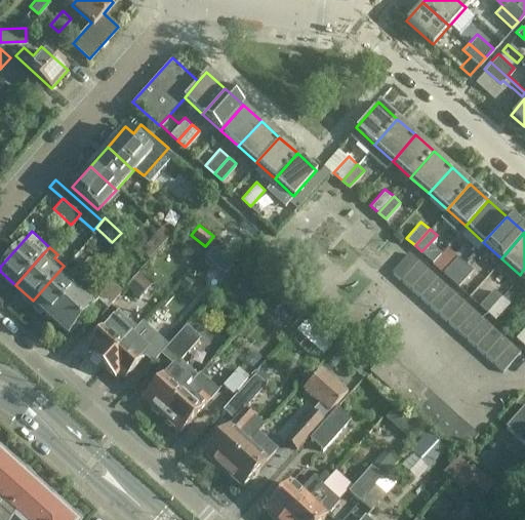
[(408,249),(392,269),(402,278),(419,258),(408,249)]
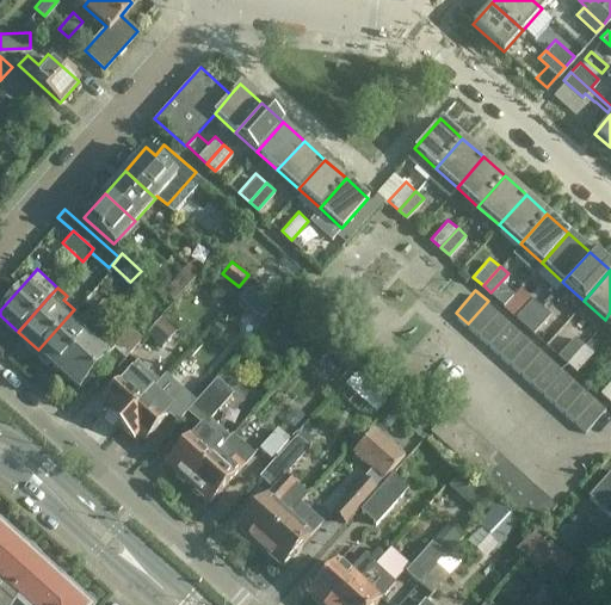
[(525,323),(542,304),(532,295),(514,314),(525,323)]
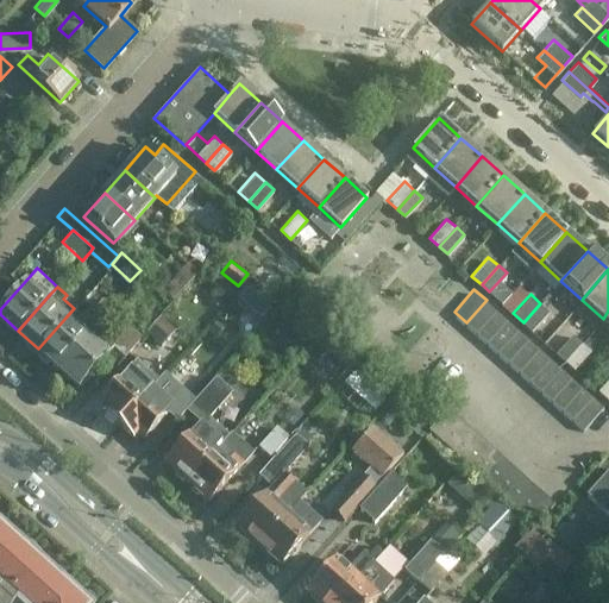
[(66,318),(38,349),(57,366),(86,335),(90,330),(112,306),(101,296),(89,311),(88,309),(85,313),(87,315),(85,318),(74,308),(66,318)]
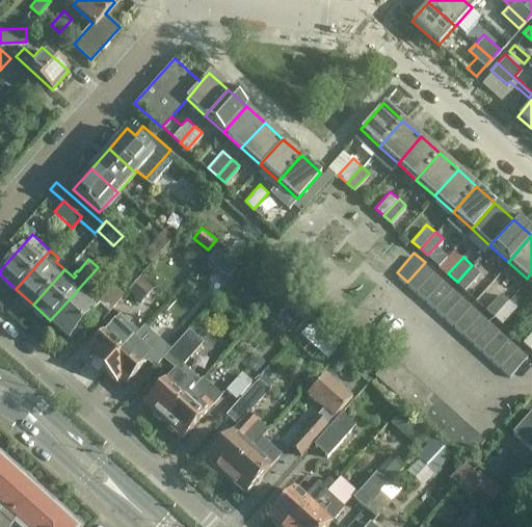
[(425,262),(407,282),(417,290),(434,270),(425,262)]
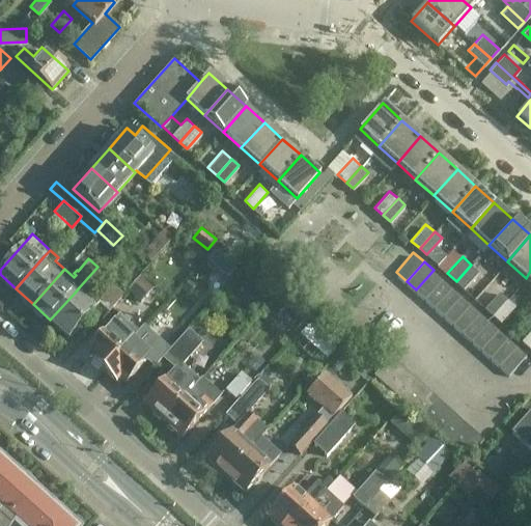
[(456,281),(464,287),(478,271),(471,265),(456,281)]
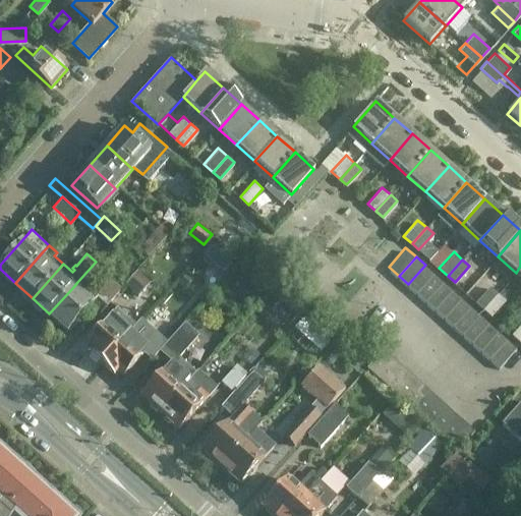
[(425,265),(408,284),(417,292),(435,273),(425,265)]
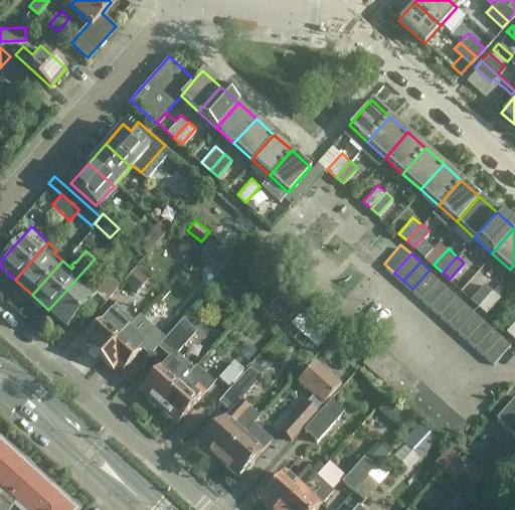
[(148,276),(135,264),(122,277),(136,289),(148,276)]
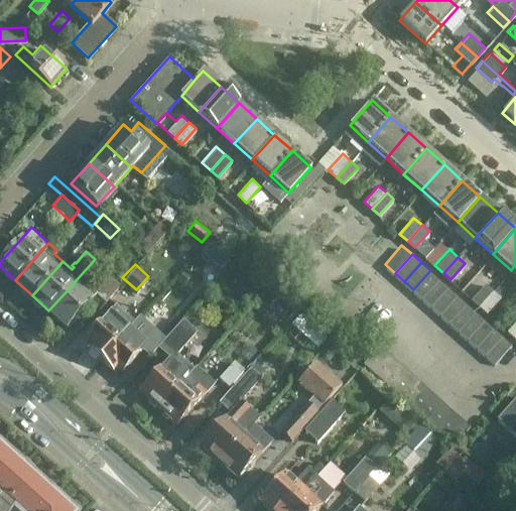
[(467,283),(475,290),(488,277),(481,269),(467,283)]
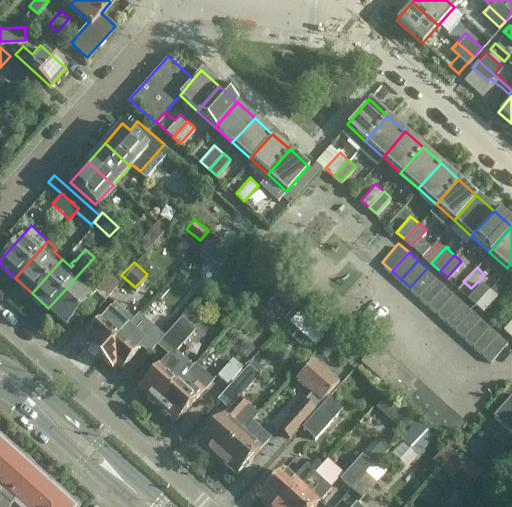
[(427,268),(410,287),(419,295),(435,276),(427,268)]
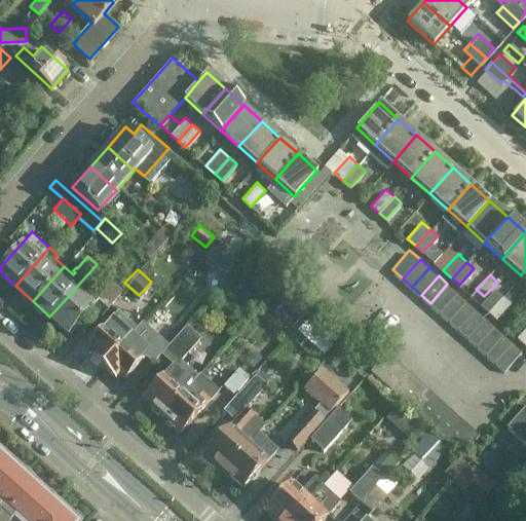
[(74,290),(49,317),(67,332),(96,301),(99,298),(107,306),(122,289),(112,280),(98,294),(91,289),(87,294),(83,298),(74,290)]
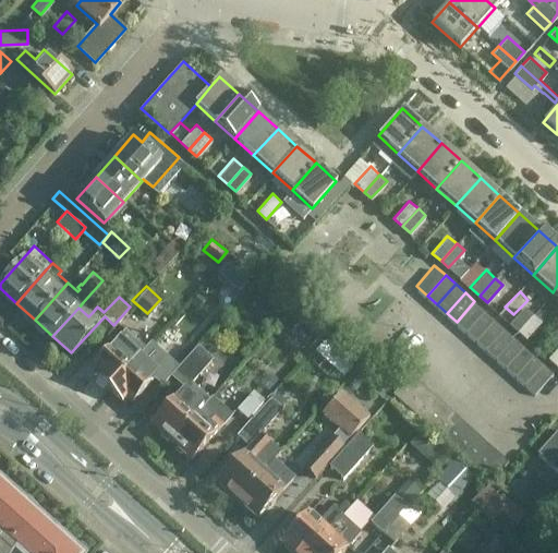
[(474,301),(457,322),(466,331),(484,310),(474,301)]
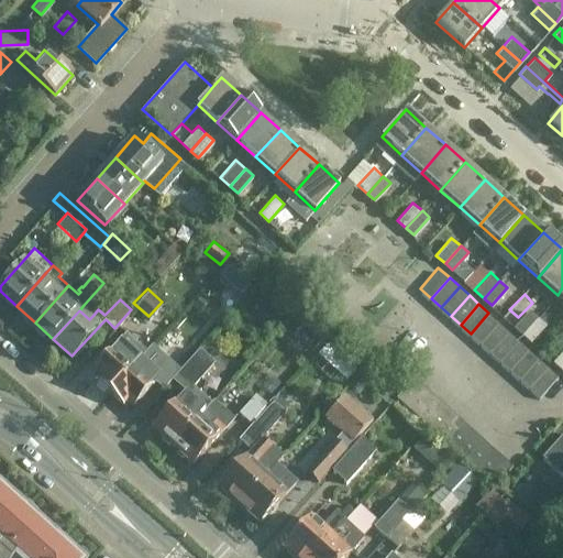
[(522,334),(539,316),(530,307),(514,325),(522,334)]
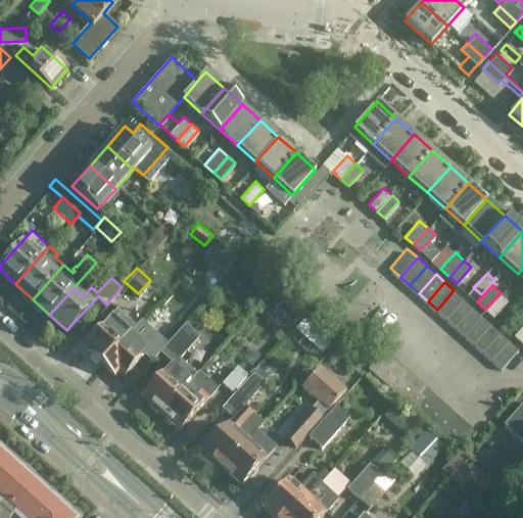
[(454,290),(437,310),(446,318),(463,298),(454,290)]
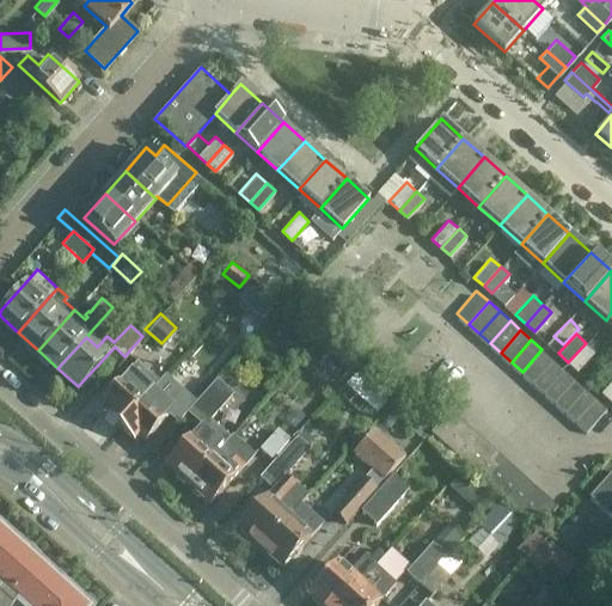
[(568,362),(576,369),(594,350),(586,343),(568,362)]
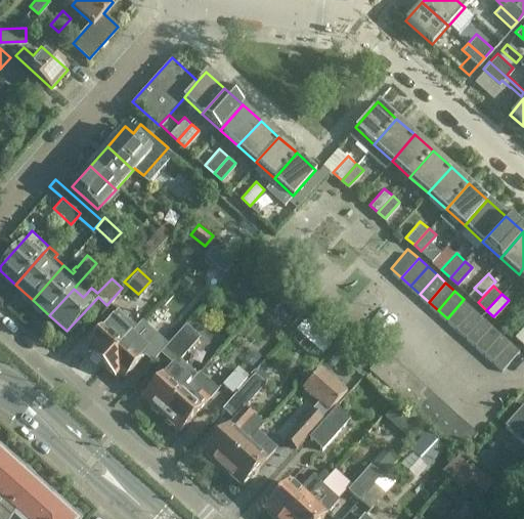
[(464,299),(447,318),(456,327),(473,307),(464,299)]
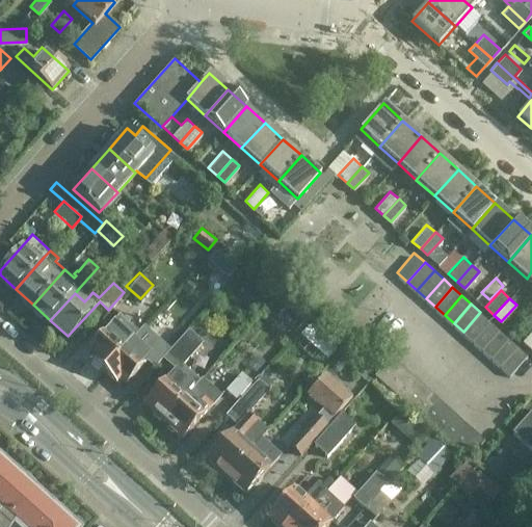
[(91,345),(89,346),(95,351),(90,356),(104,368),(129,340),(139,328),(120,312),(107,326),(91,345)]
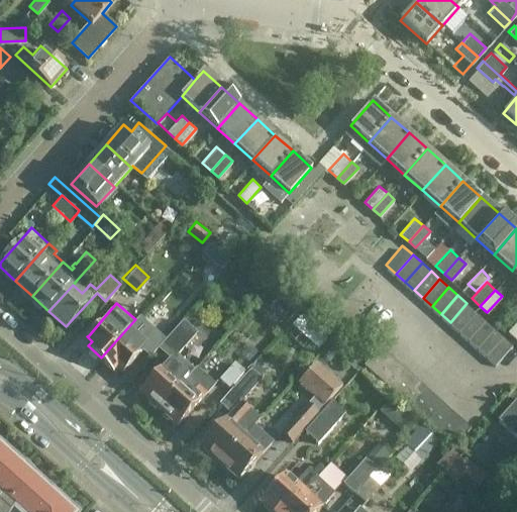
[(467,303),(450,322),(459,330),(476,311),(467,303)]
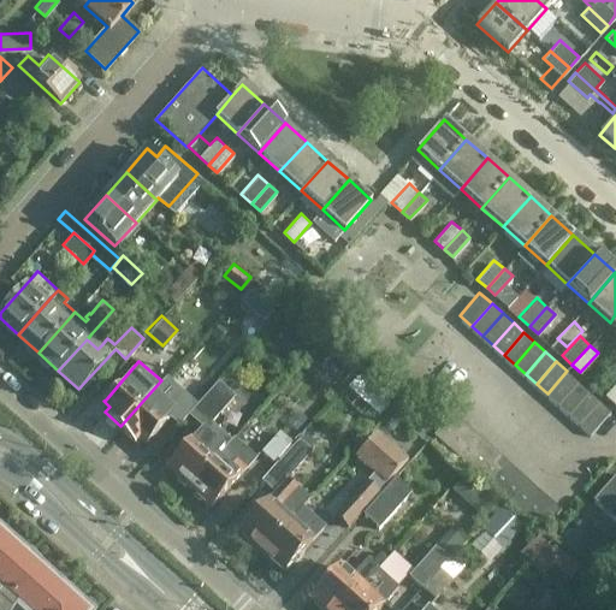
[(567,371),(548,394),(558,403),(578,380),(567,371)]
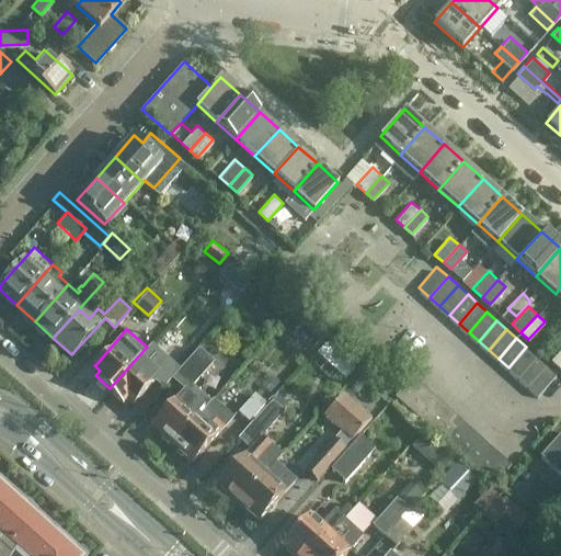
[(136,359),(110,388),(123,400),(127,396),(133,400),(155,376),(163,385),(164,384),(179,369),(150,342),(147,347),(136,359)]
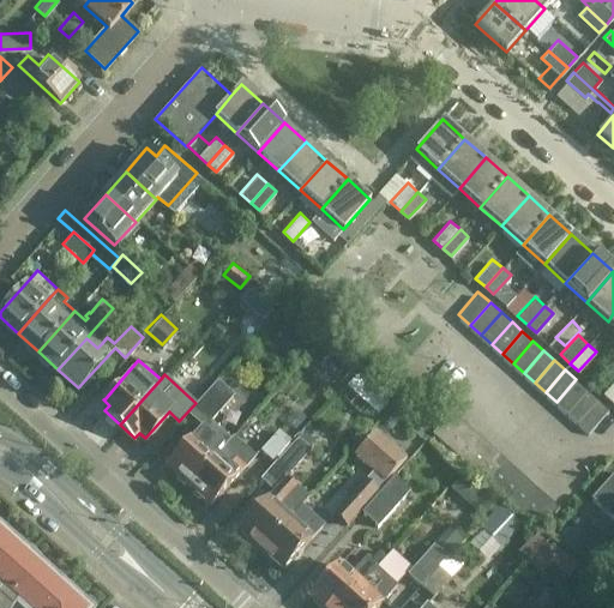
[(204,425),(168,464),(176,471),(176,475),(182,481),(186,481),(188,482),(223,445),(230,437),(211,419),(234,395),(217,379),(200,398),(190,411),(204,425)]
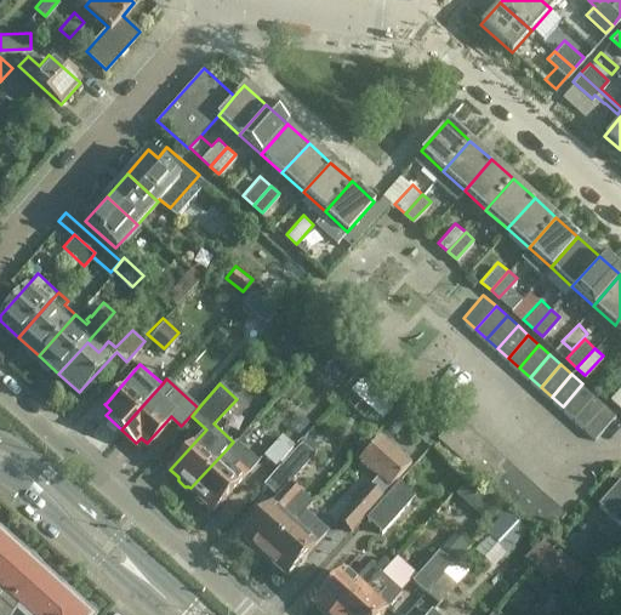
[(582,383),(563,406),(574,416),(593,393),(582,383)]
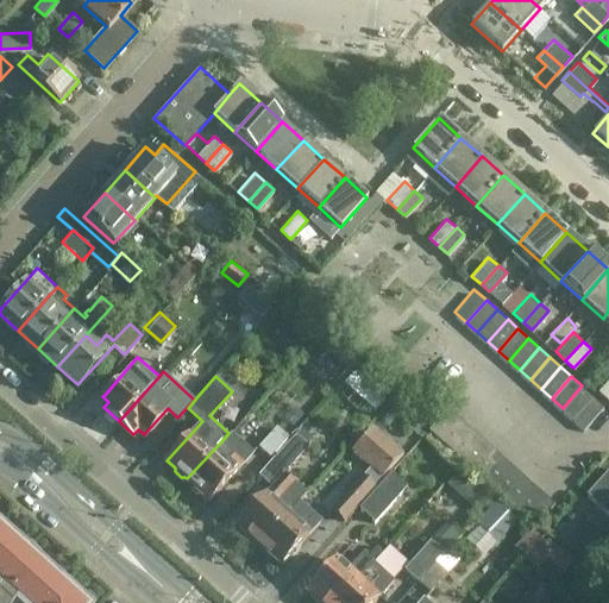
[(608,397),(608,396),(608,376),(598,389),(608,397)]
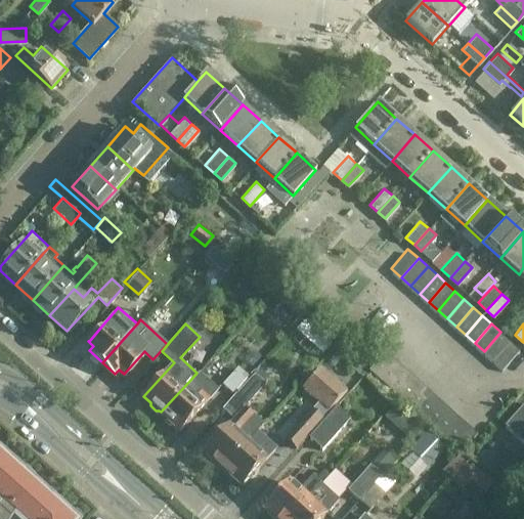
[(500,332),(484,351),(493,359),(510,340),(500,332)]
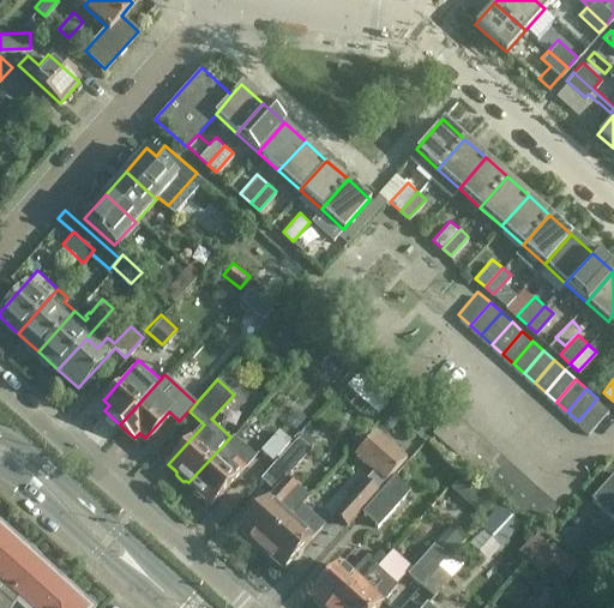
[(597,398),(578,421),(589,431),(608,408),(597,398)]
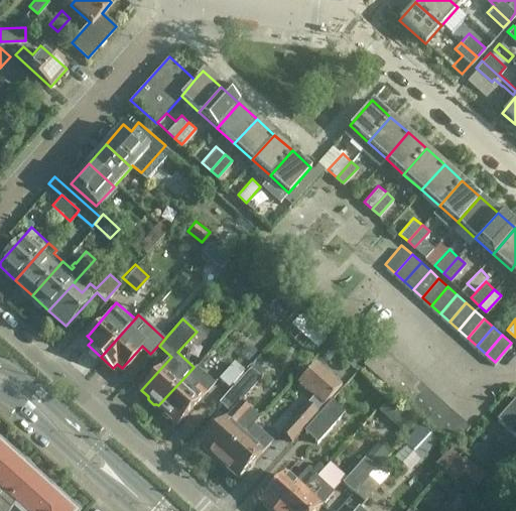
[(379,343),(363,362),(373,370),(389,352),(380,344),(379,343)]
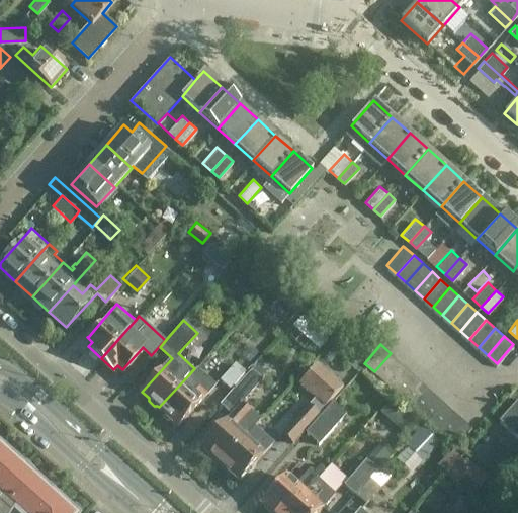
[(391,353),(374,371),(382,379),(400,361),(391,353)]
